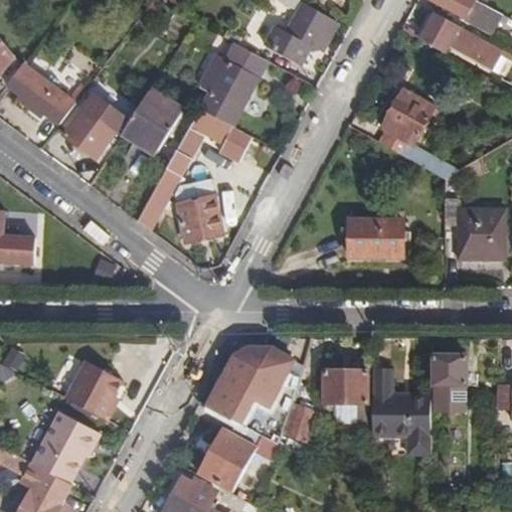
[(301,3),(303,0),(281,0),(298,9),(286,30),(280,27),(270,45),(307,65),(315,49),(318,44),(323,48),(337,23),(301,3)]
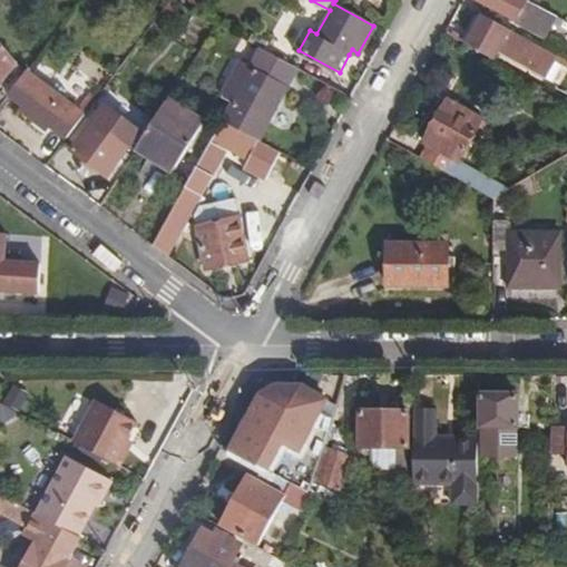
[(557,23),(560,17),(535,3),(528,0),(482,0),(543,32),(549,19),(557,23)]
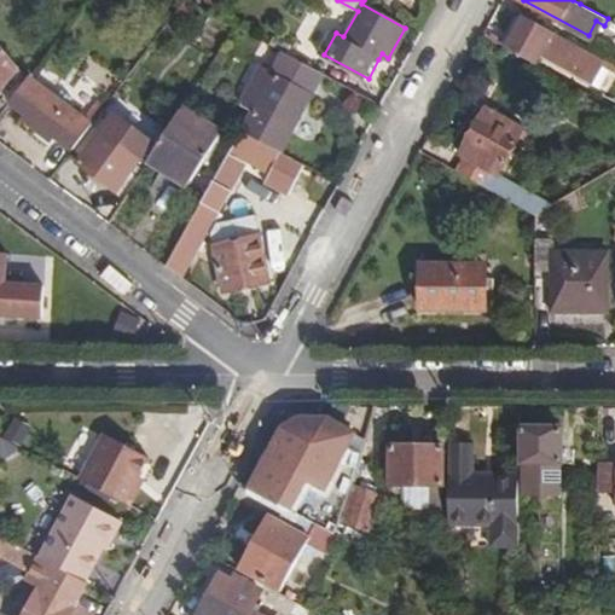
[(504,45),(534,61),(539,52),(581,77),(591,61),(581,54),(584,48),(520,13),(504,45)]
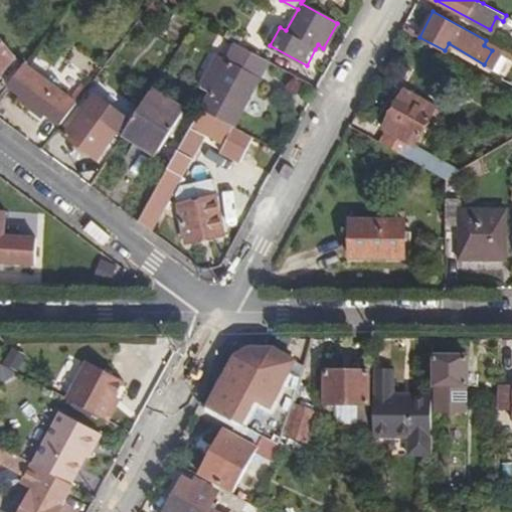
[(0,67),(12,52),(0,38),(0,67)]
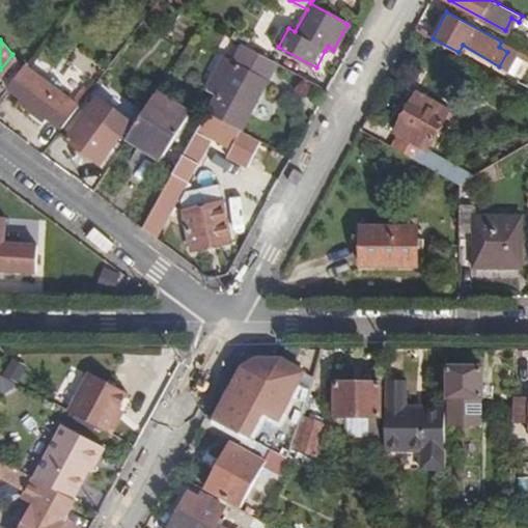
[(509,46),(501,42),(499,47),(507,52),(509,46)]
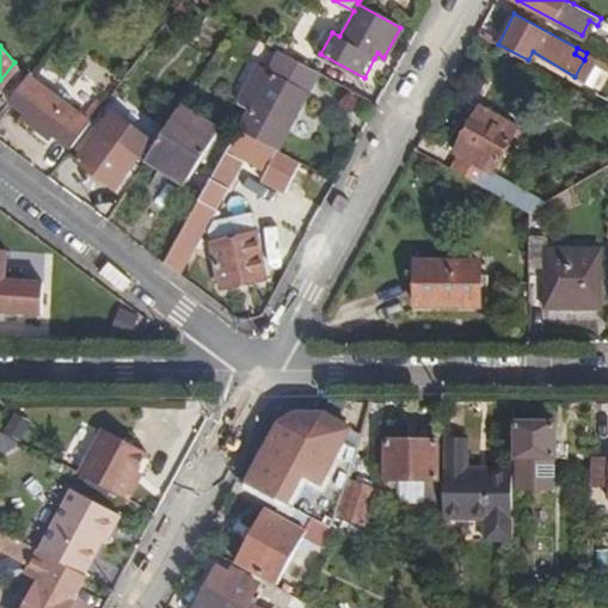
[(234,129),(274,149),(315,72),(277,50),(265,73),(252,66),(232,102),(245,109),(234,129)]
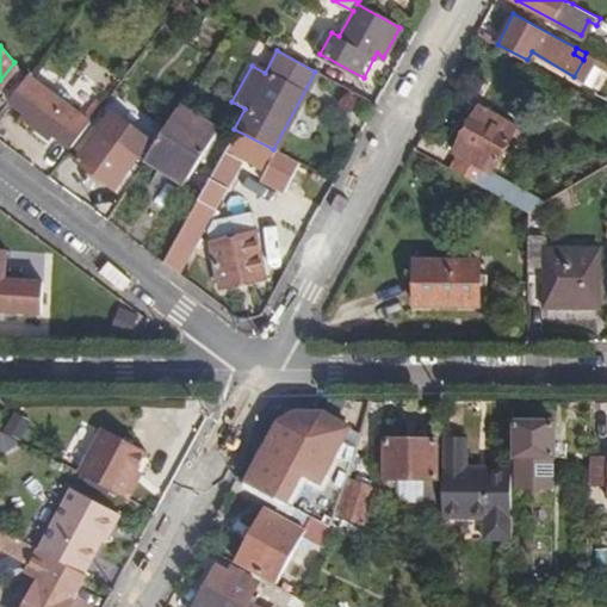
[(53,132),(68,144),(87,119),(25,72),(23,74),(6,97),(24,111),(19,117),(47,137),(53,132)]
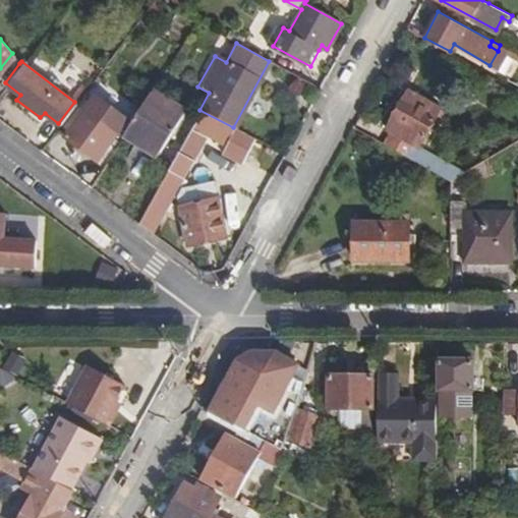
[(173,157),(188,128),(193,119),(182,112),(183,110),(151,89),(123,131),(156,153),(159,149),(173,157)]
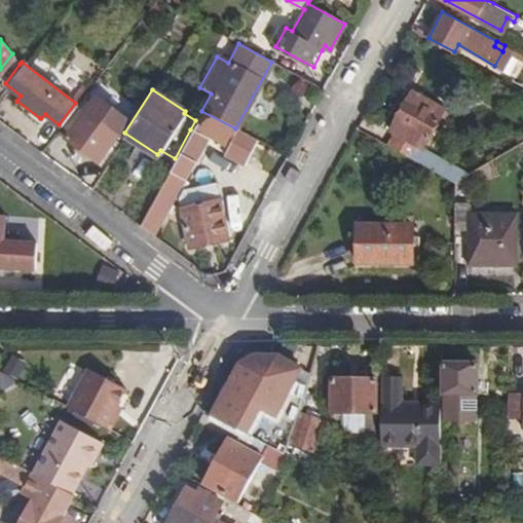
[(395,131),(387,145),(444,176),(452,163),(421,145),(441,107),(409,89),(388,127),(395,131)]
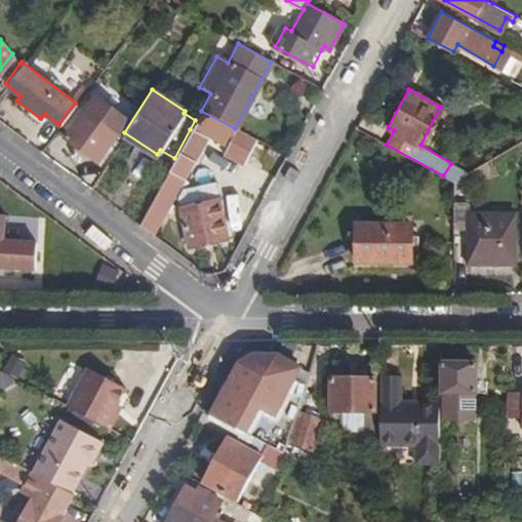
[(126,119),(94,94),(64,135),(96,161),(126,119)]
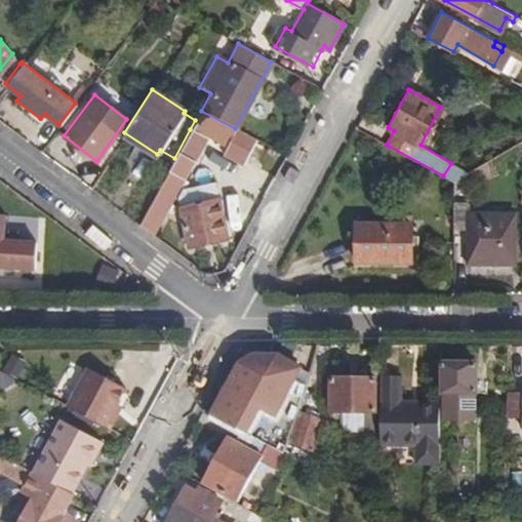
[(138,224),(151,233),(173,192),(172,191),(204,135),(190,129),(174,158),(138,224)]
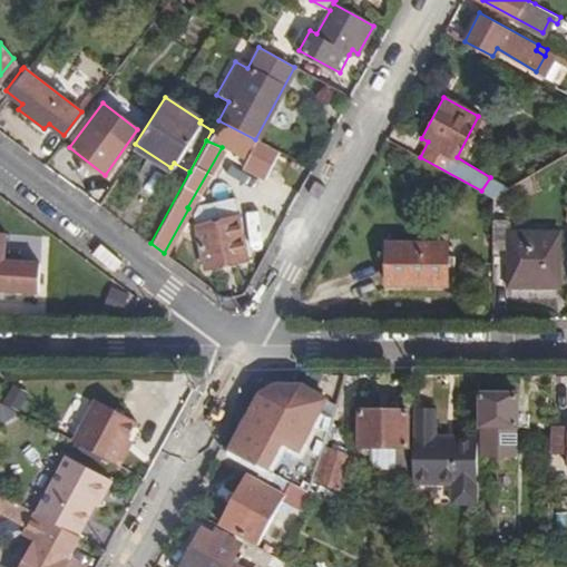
[(490,196),(506,187),(490,177),(481,191),(490,196)]
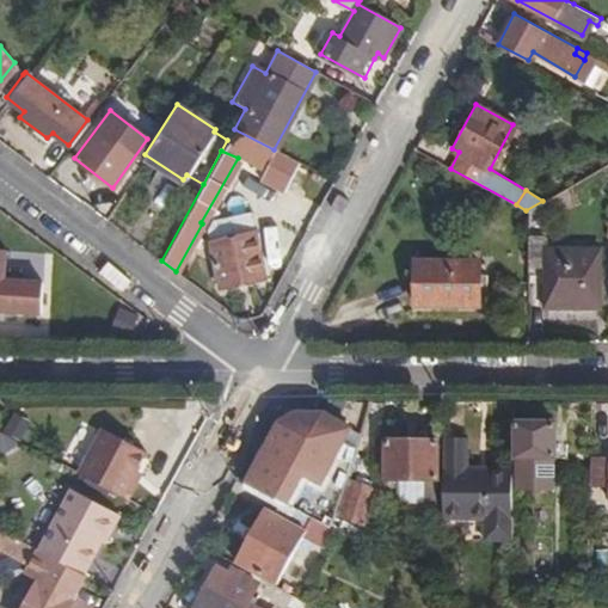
[(210,243),(217,284),(263,277),(256,233),(210,243)]
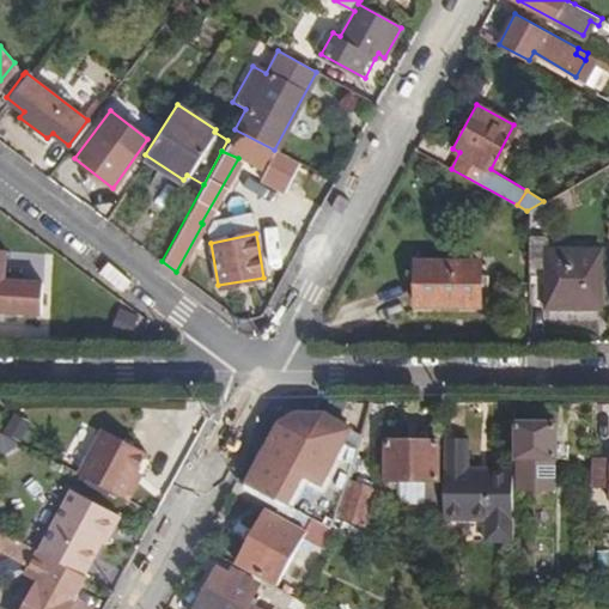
[(528,236),(528,267),(543,266),(543,308),(600,308),(598,247),(543,248),(543,236),(528,236)]
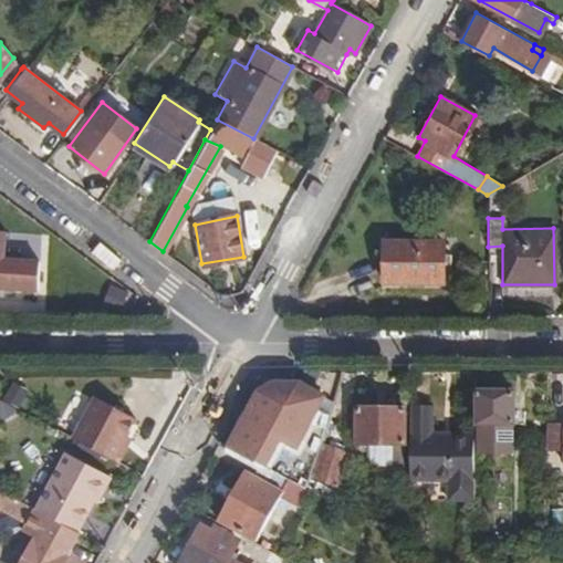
[(2,231),(0,231),(0,285),(35,289),(38,259),(3,259),(2,231)]
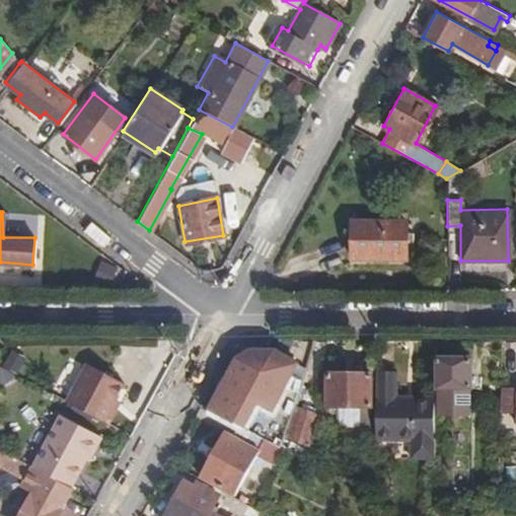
[(351,221),(350,256),(406,258),(406,222),(351,221)]
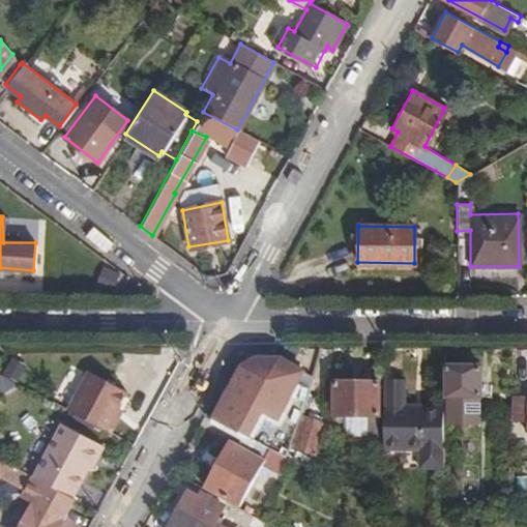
[(302,415),(310,386),(298,383),(301,372),(254,356),(241,364),(213,416),(243,434),(283,455),(293,443),(296,438),(302,415)]
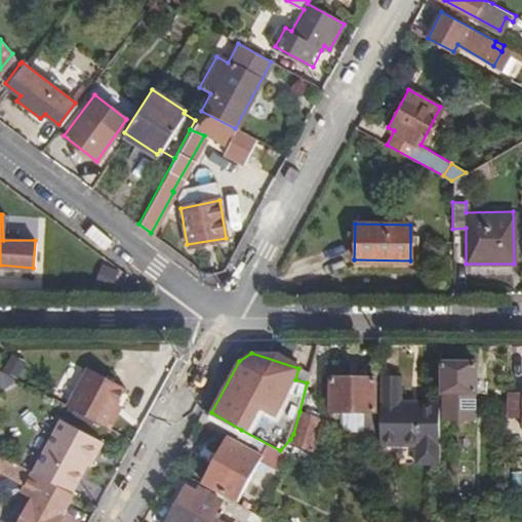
[(472,419),(472,363),(439,363),(440,419),(472,419)]
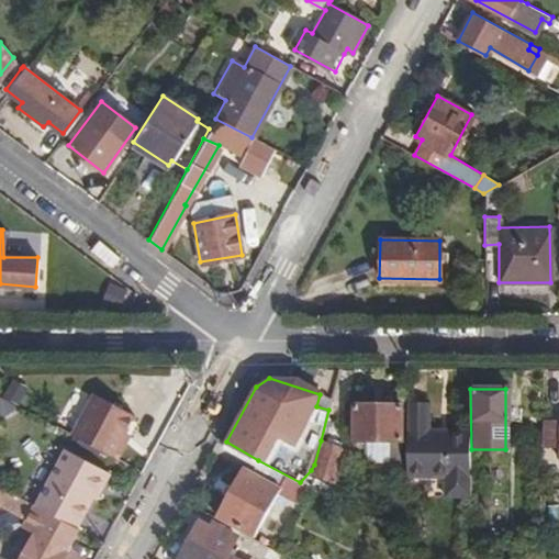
[(66,433),(110,457),(118,442),(114,439),(118,431),(126,412),(85,393),(66,433)]
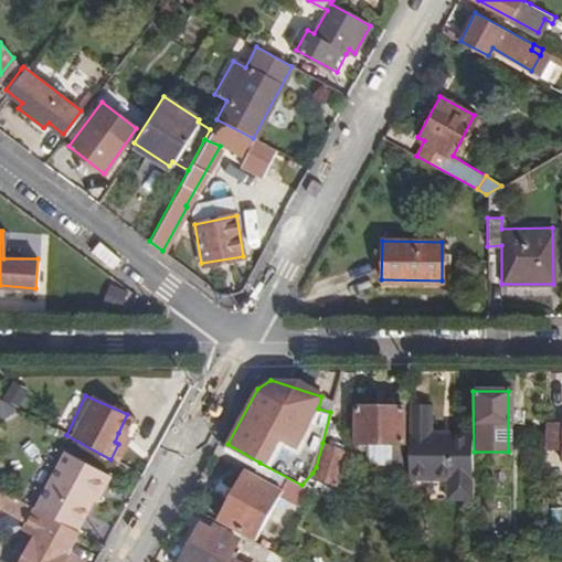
[(444,497),(470,498),(470,430),(428,431),(428,402),(407,403),(407,477),(445,478),(444,497)]
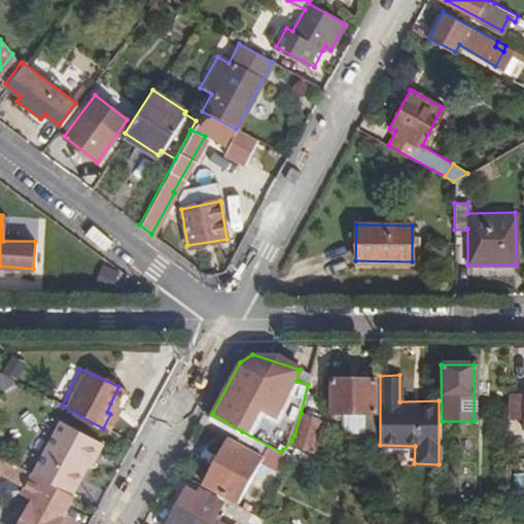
[(378,431),(379,379),(329,378),(328,417),(340,417),(340,430),(378,431)]
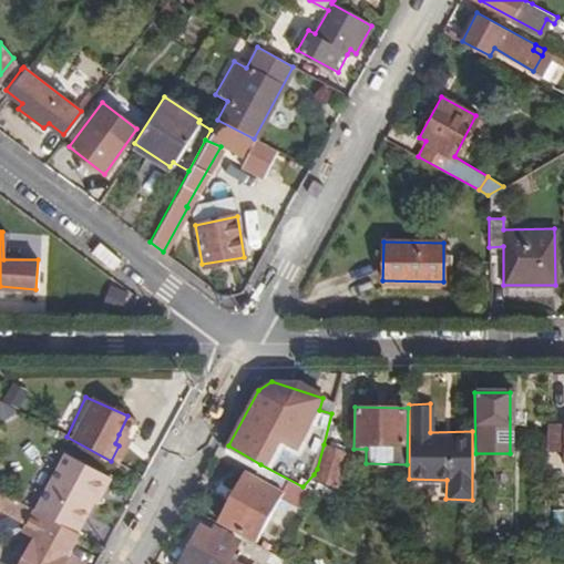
[(563,426),(553,427),(552,448),(563,447),(563,426)]
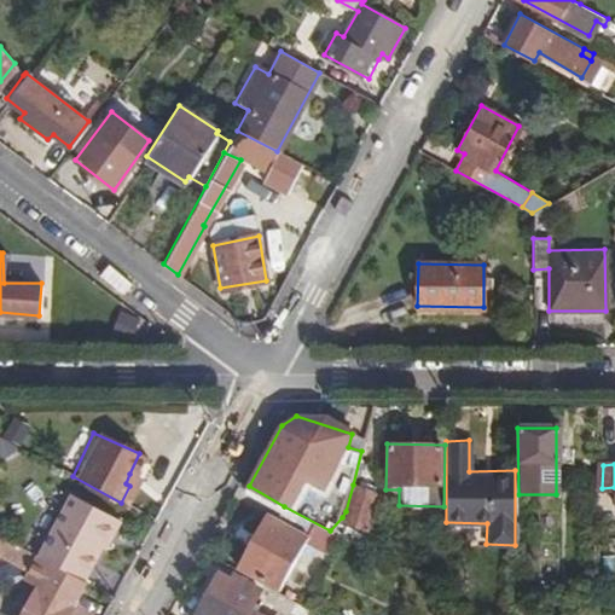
[(379,495),(353,485),(346,511),(342,517),(370,533),(379,495)]
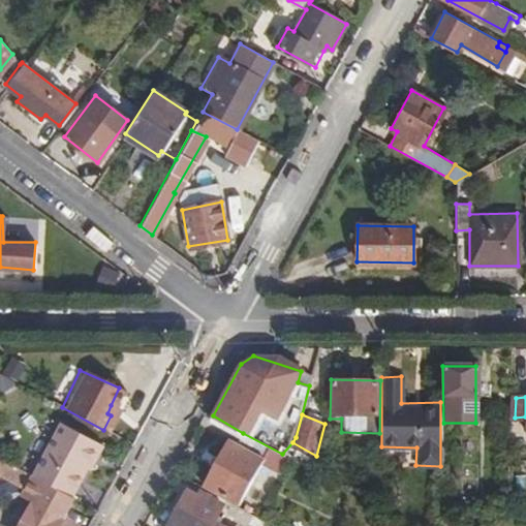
[(59,423),(31,474),(68,495),(84,467),(90,458),(93,459),(100,444),(59,423)]
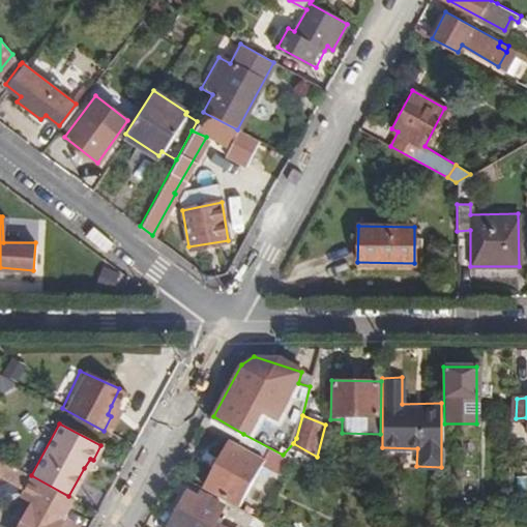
[(279,473),(288,457),(283,455),(243,434),(238,445),(227,440),(203,484),(239,503),(261,463),(279,473)]
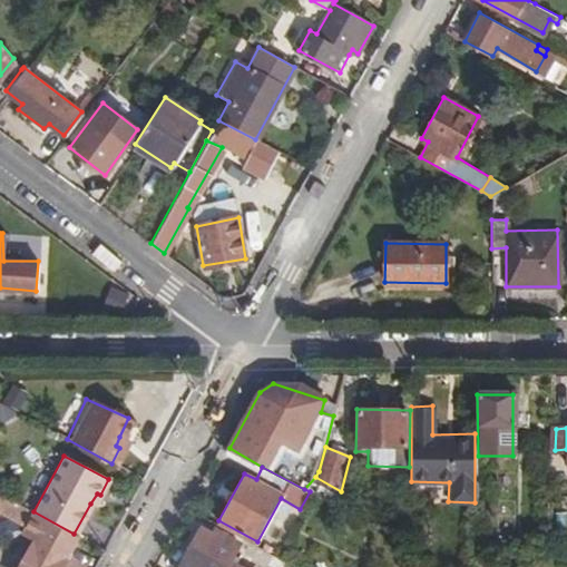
[(58,566),(76,536),(74,534),(33,511),(0,494),(0,520),(35,540),(18,566),(58,566)]
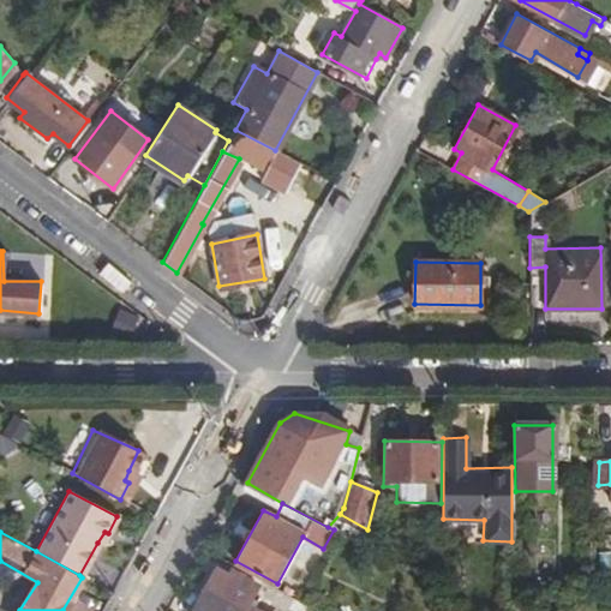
[(101,545),(108,533),(105,532),(97,543),(101,545)]
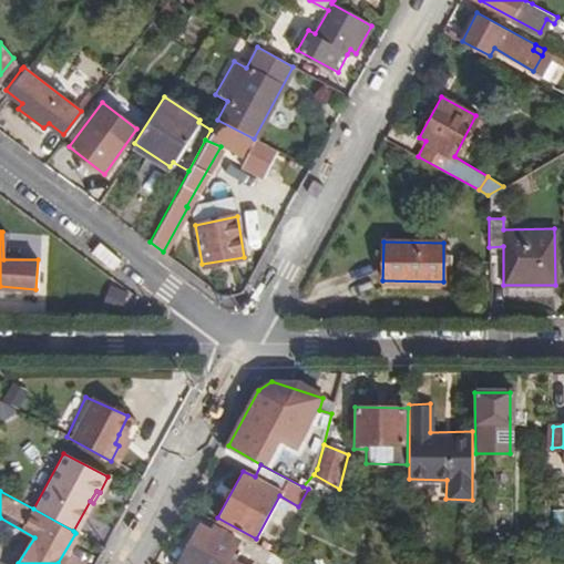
[(197,524),(176,563),(231,563),(224,561),(234,541),(207,526),(206,530),(197,524)]
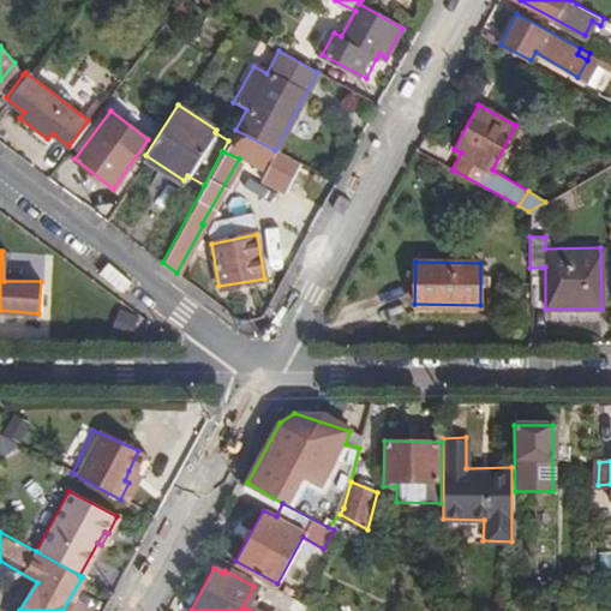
[(288,610),(317,610),(318,610),(277,588),(271,601),(288,610)]
